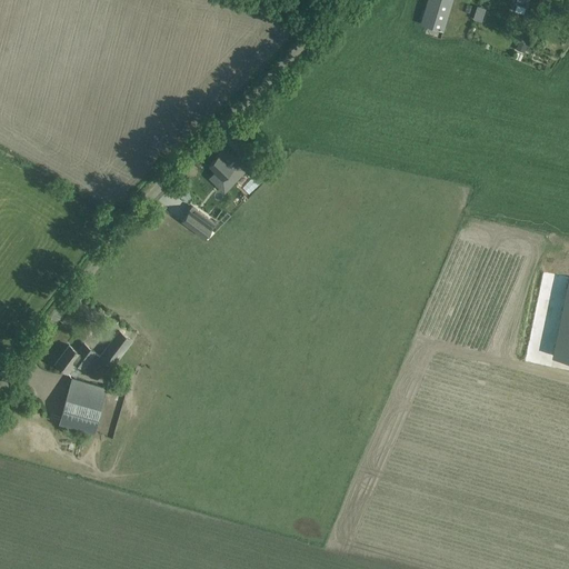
[(427,0),(420,23),(443,31),(452,0),(427,0)]
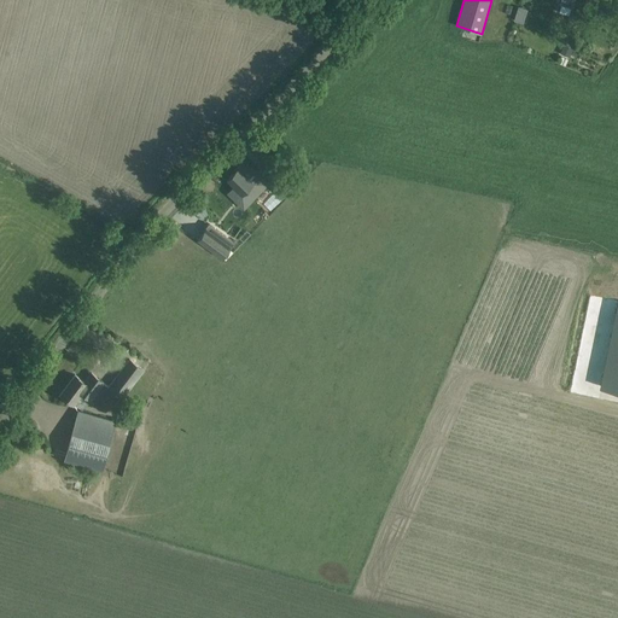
[(516,6),(513,21),(522,22),(525,7),(516,6)]
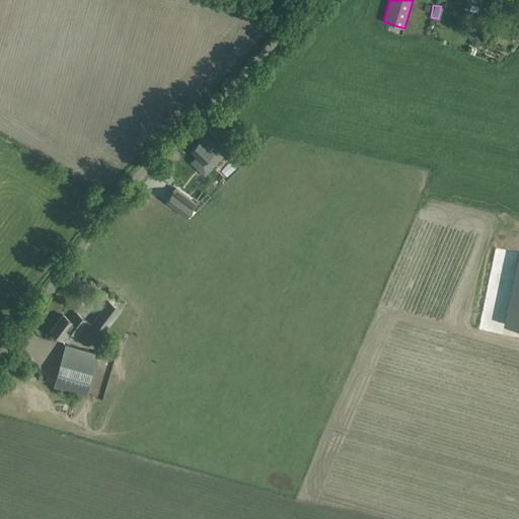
[(470,44),(477,47),(480,40),(473,36),(470,44)]
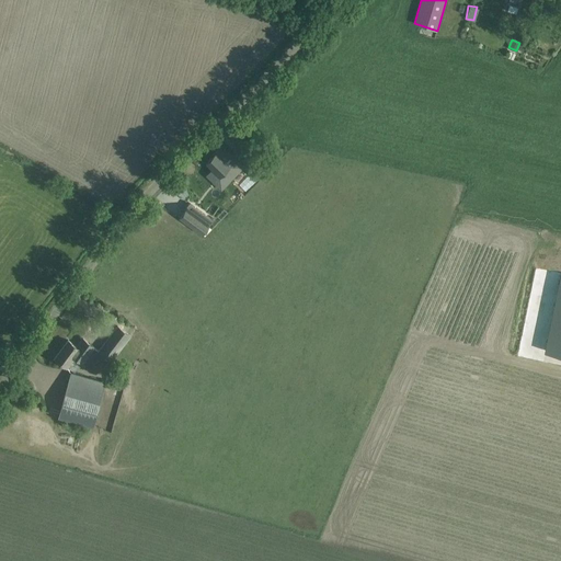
[(227,183),(243,168),(233,158),(232,159),(229,157),(231,156),(220,145),(214,151),(215,153),(206,163),(213,170),(227,183)]
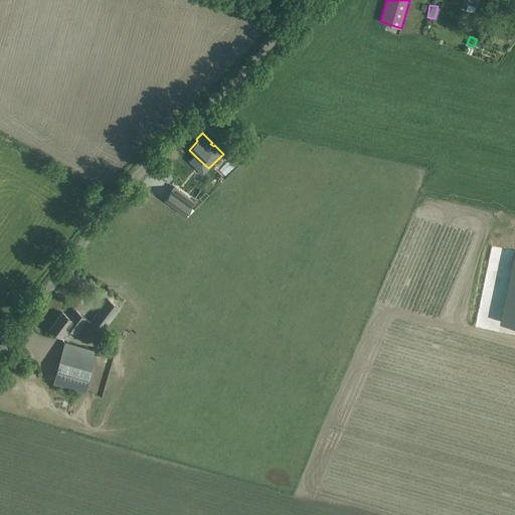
[(233,156),(230,159),(236,165),(239,162),(233,156)]
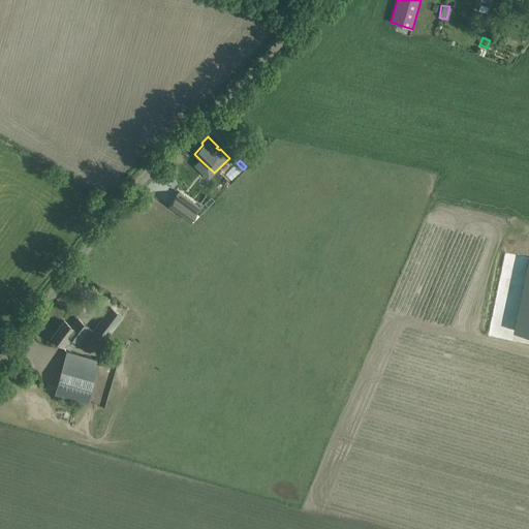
[(200,208),(179,191),(168,205),(190,221),(200,208)]
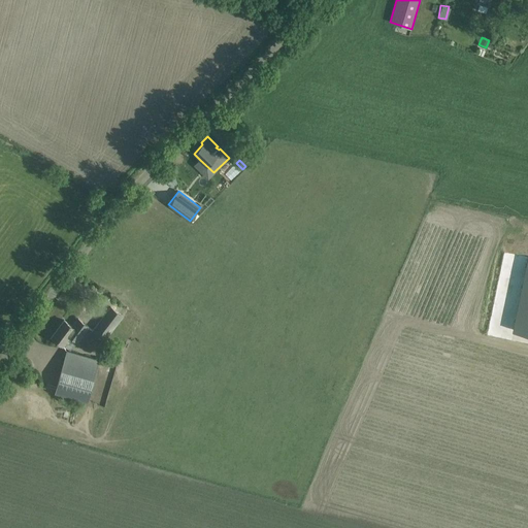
[(527,261),(527,234),(508,230),(502,256),(527,261)]
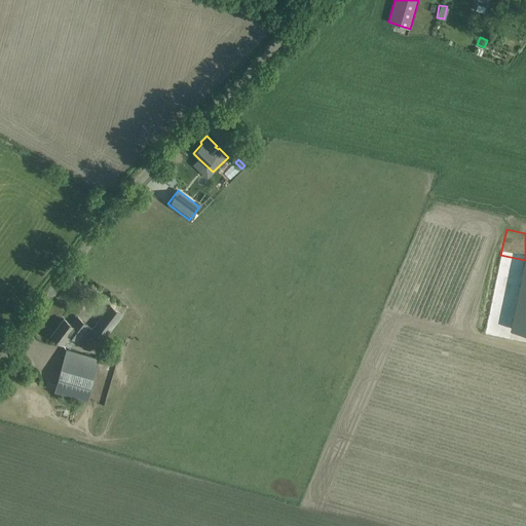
[(488,392),(523,273),(494,265),(459,384),(488,392)]
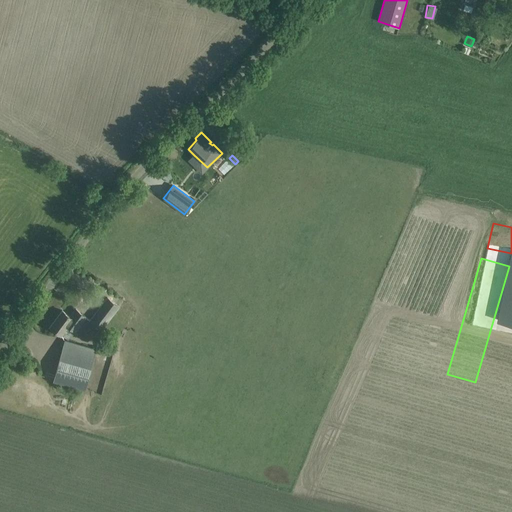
[(89,321),(101,330),(119,306),(107,297),(89,321)]
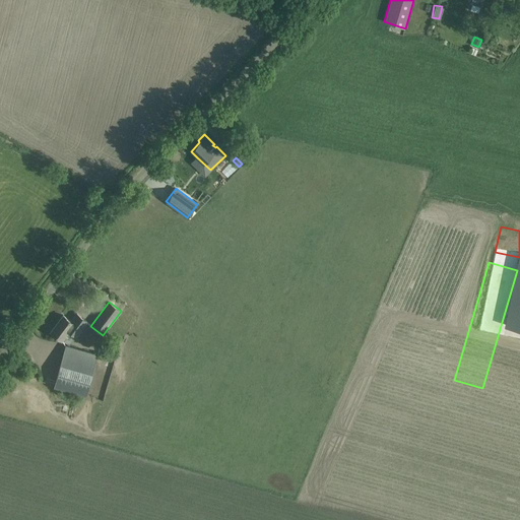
[(69,331),(70,331),(76,336),(81,329),(87,321),(76,313),(70,321),(63,315),(51,332),(62,340),(69,331)]
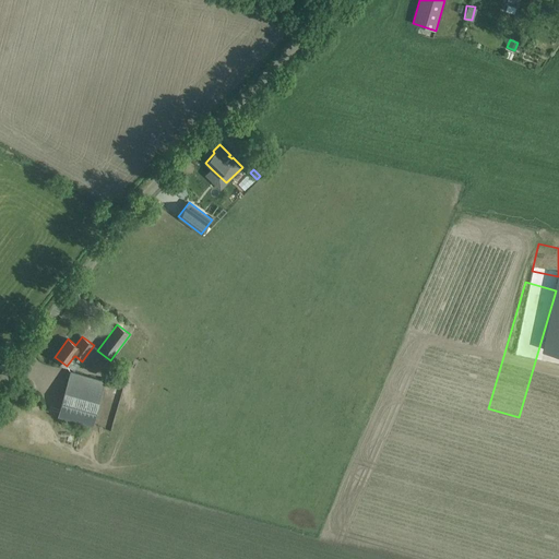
[(105,381),(71,372),(66,390),(99,400),(105,381)]
